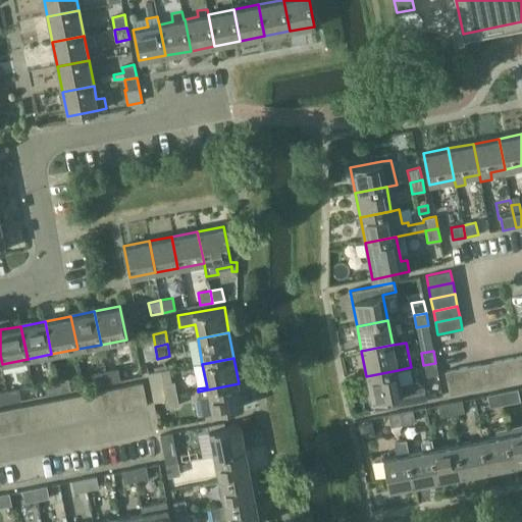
[(514,358),(502,360),(507,384),(518,382),(514,358)]
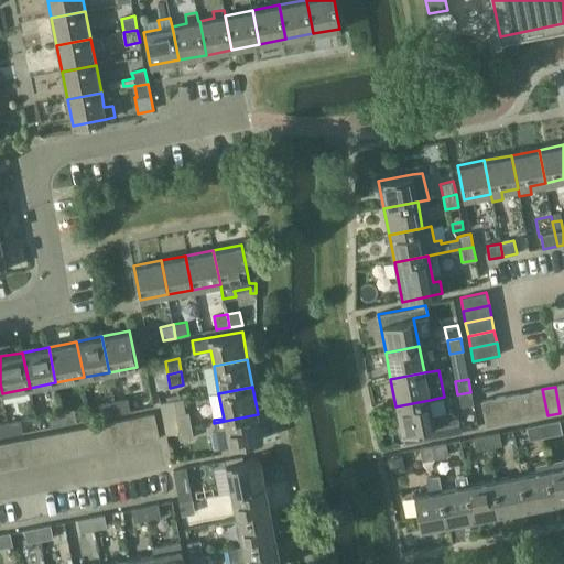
[(548,415),(542,389),(530,391),(535,418),(548,415)]
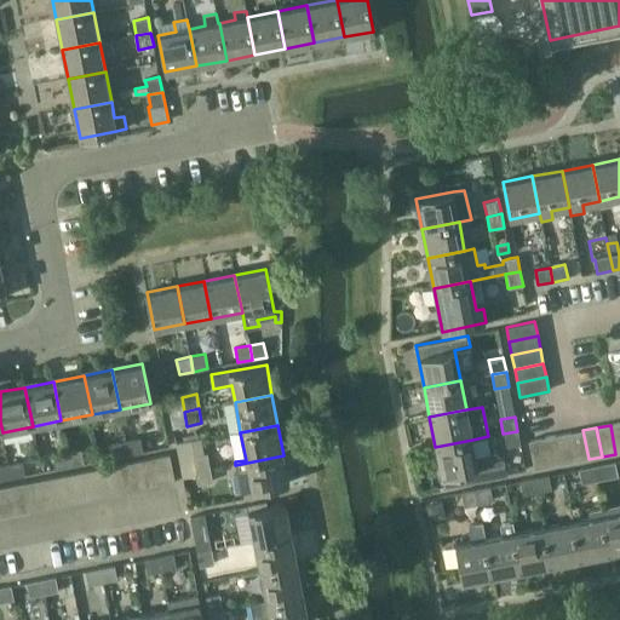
[(583,430),(569,432),(575,461),(589,459),(583,430)]
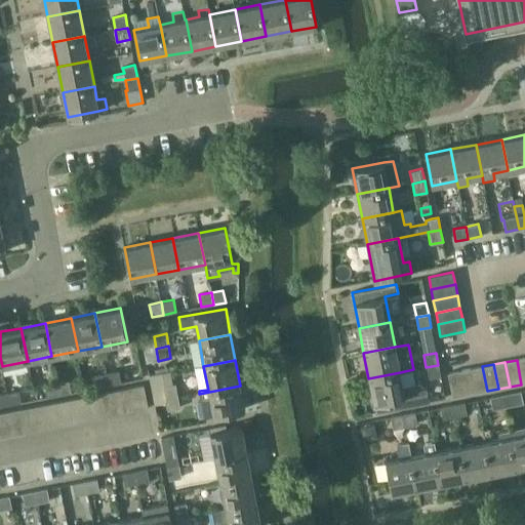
[(440,376),(438,365),(426,367),(429,379),(440,376)]
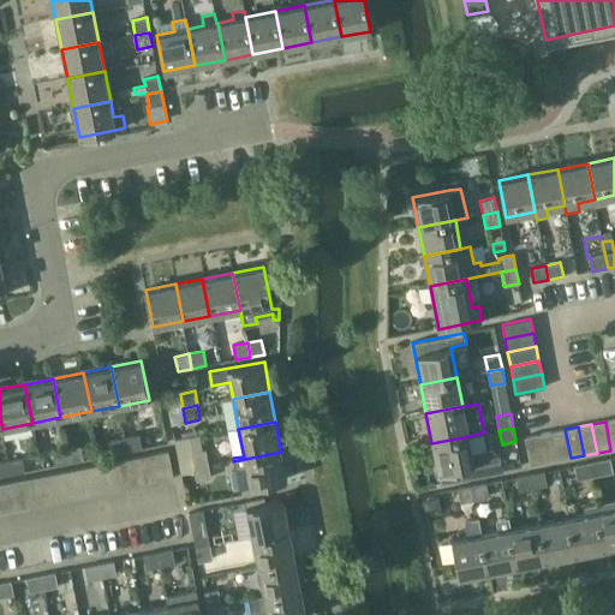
[(571,458),(565,429),(551,431),(556,461),(571,458)]
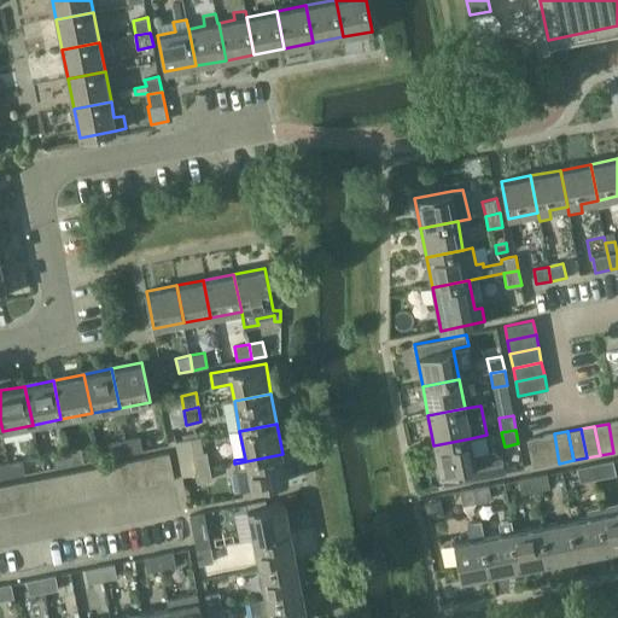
[(554,433),(540,437),(546,466),(559,464),(554,433)]
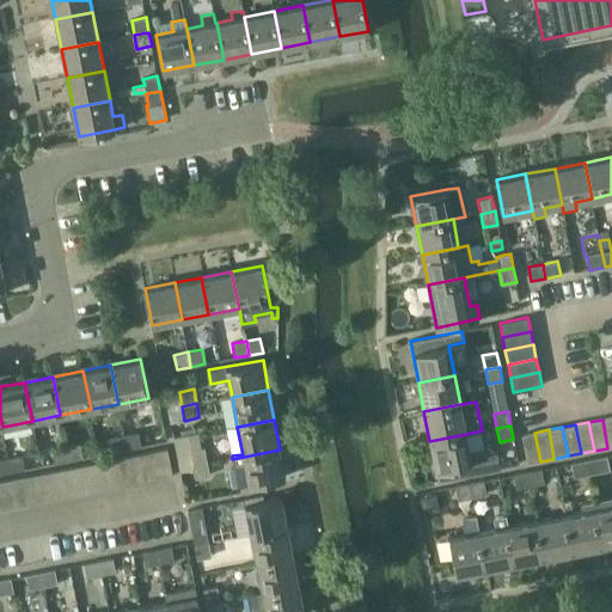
[(139,432),(124,435),(127,450),(141,446),(139,432)]
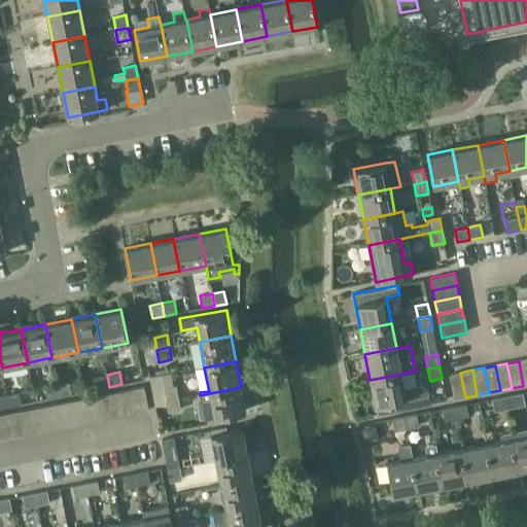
[(454,399),(465,397),(460,373),(449,375),(454,399)]
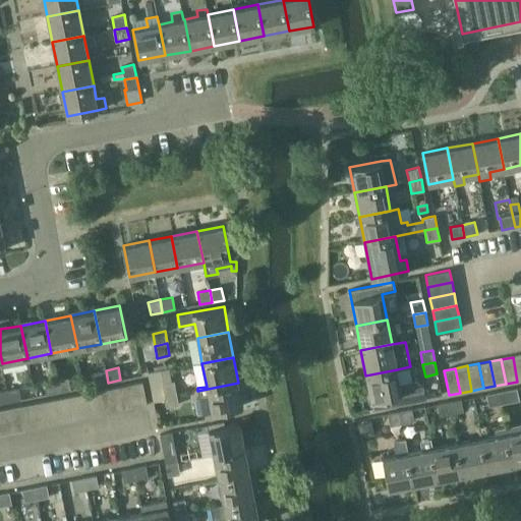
[(400,385),(397,369),(365,375),(370,401),(372,409),(425,398),(423,386),(420,386),(414,382),(409,383),(400,385)]
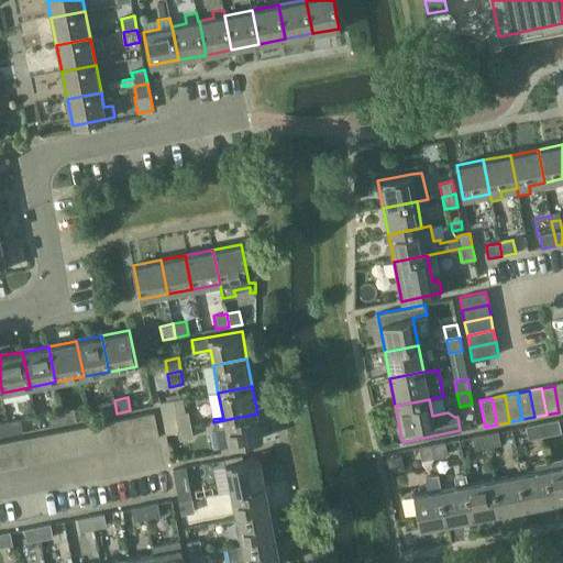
[(103,416),(117,414),(114,400),(101,403),(103,416)]
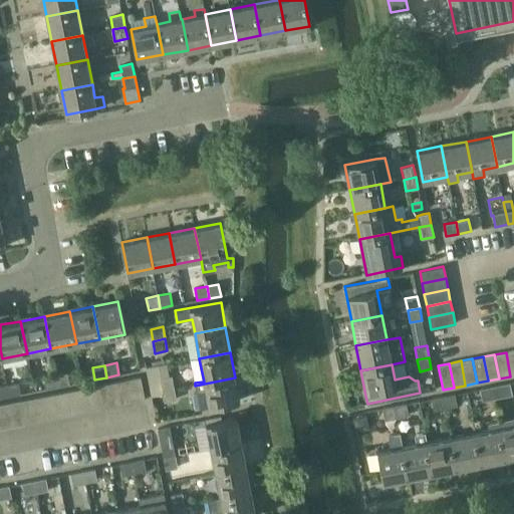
[(67,372),(55,374),(58,387),(70,384),(67,372)]
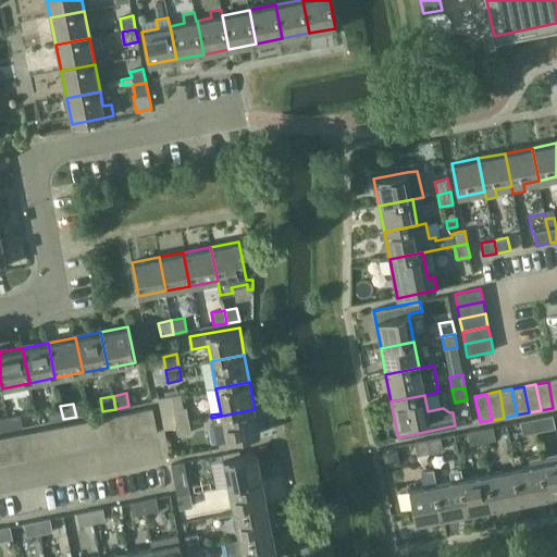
[(50,421),(63,419),(60,406),(48,409),(50,421)]
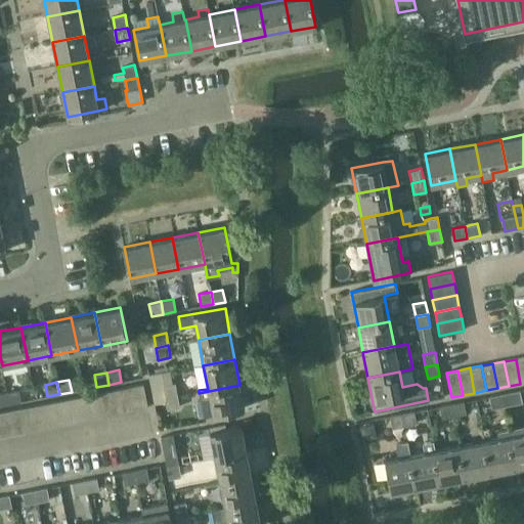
[(163,385),(166,399),(178,397),(175,383),(163,385)]
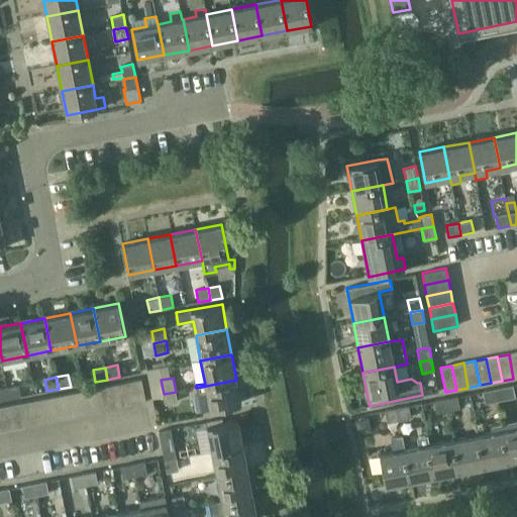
[(141,379),(129,381),(134,405),(146,403),(141,379)]
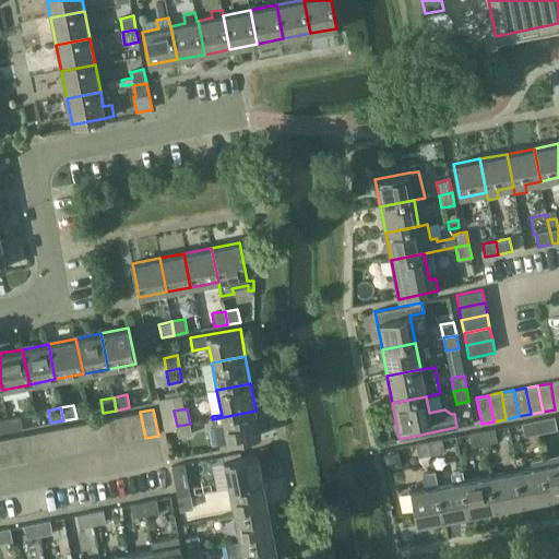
[(174,411),(162,413),(165,431),(177,429),(177,426),(174,411)]
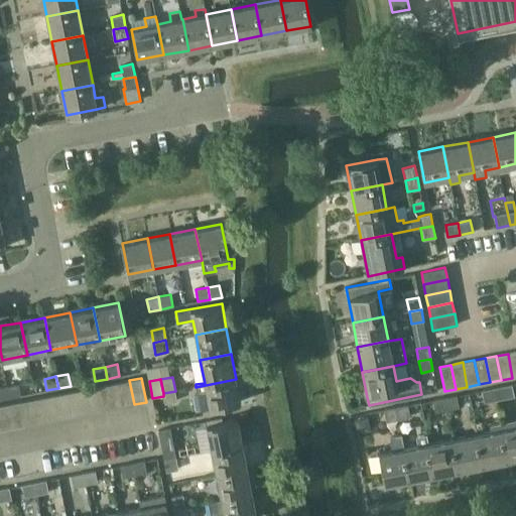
[(236,379),(196,387),(201,410),(241,402),(236,379)]
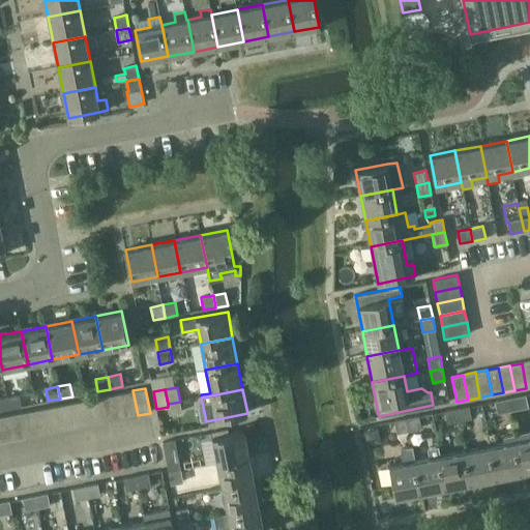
[(138,415),(133,390),(120,393),(125,417),(138,415)]
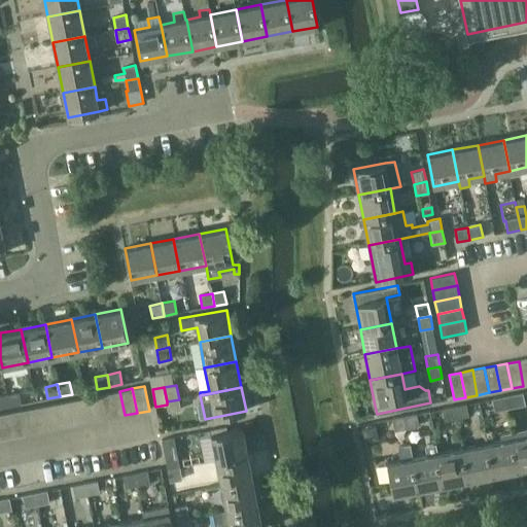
[(119,391),(107,393),(112,418),(125,415),(119,391)]
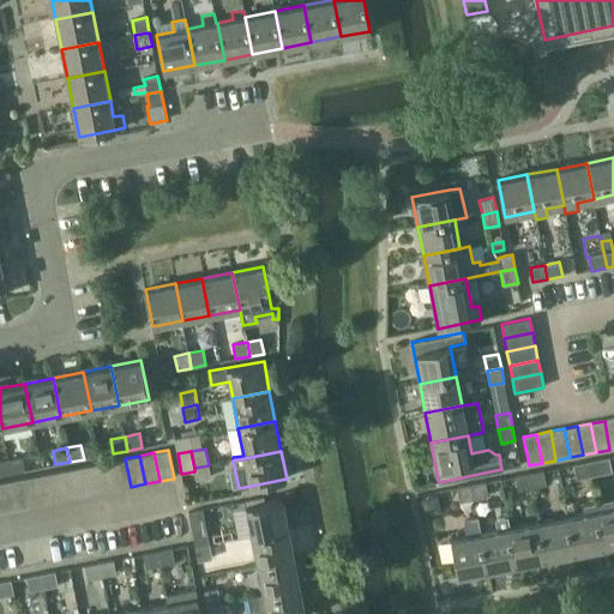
[(23,457),(8,459),(11,474),(25,470),(23,457)]
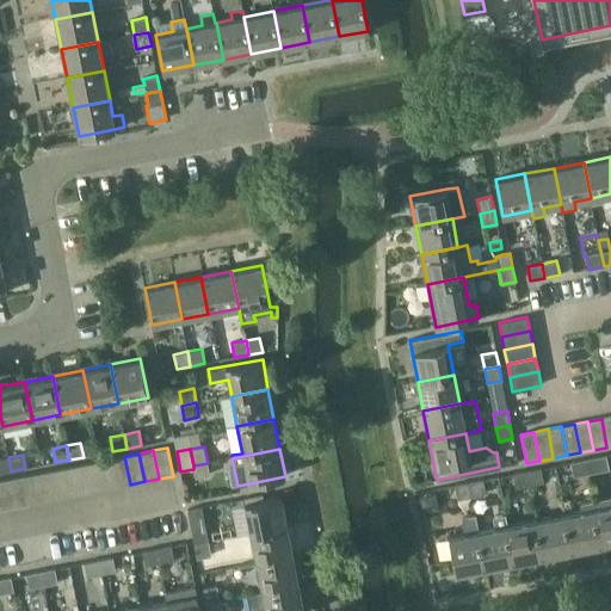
[(124,456),(110,458),(116,487),(130,485),(124,456)]
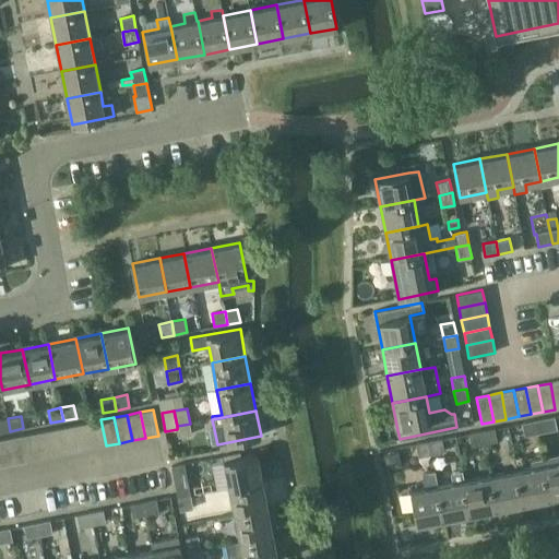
[(555,417),(535,420),(537,433),(557,430),(555,417)]
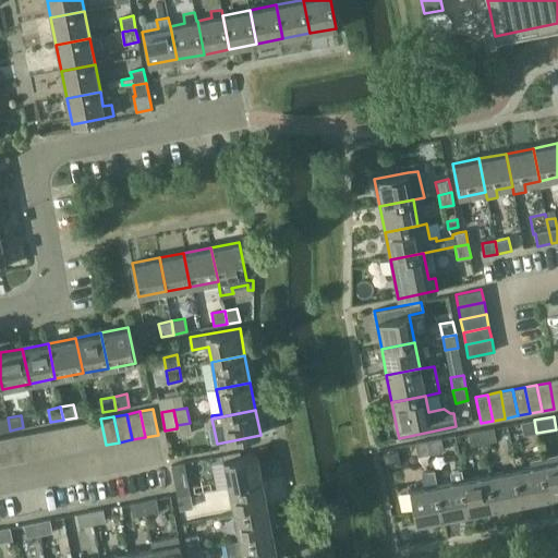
[(0,432),(10,431),(8,417),(0,419),(0,432)]
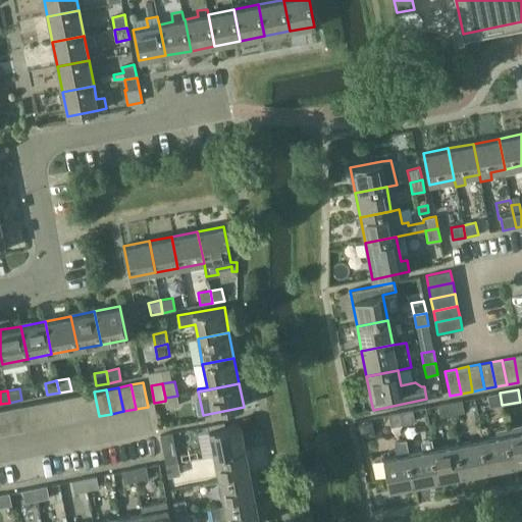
[(94,392),(82,395),(87,419),(99,416),(94,392)]
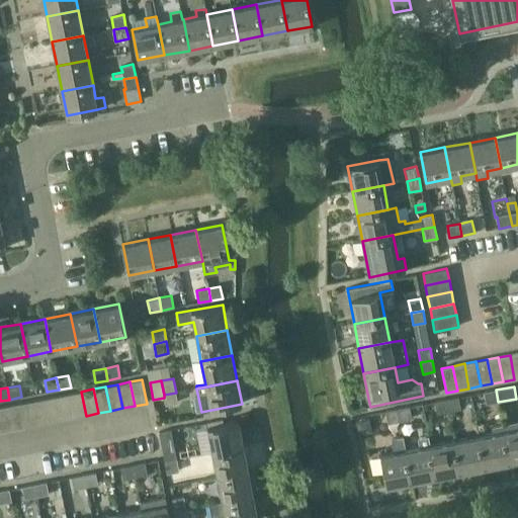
[(496,390),(484,393),(486,405),(498,402),(496,390)]
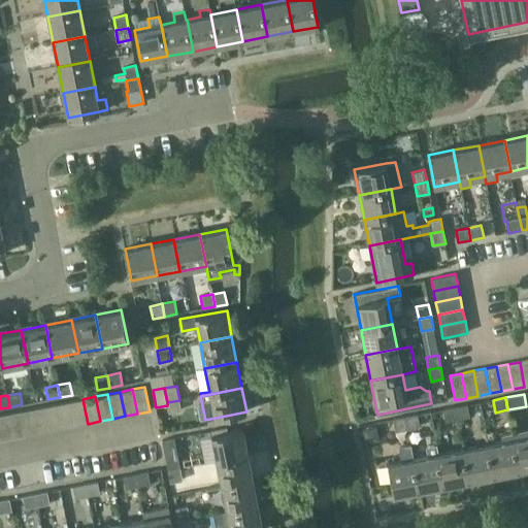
[(88,424),(83,399),(70,401),(75,426),(88,424)]
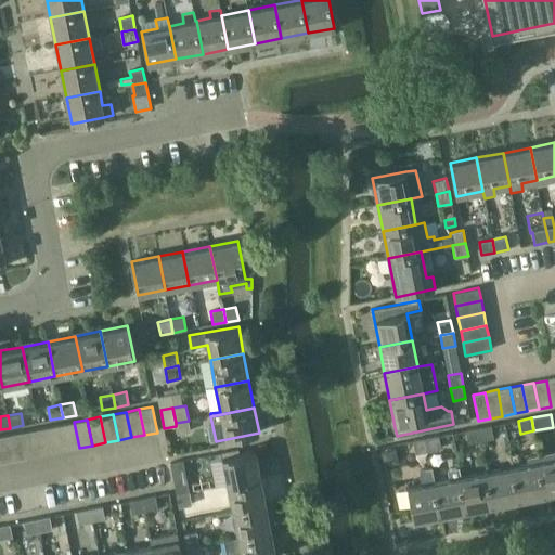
[(176,423),(176,426),(178,434),(191,431),(189,421),(176,423)]
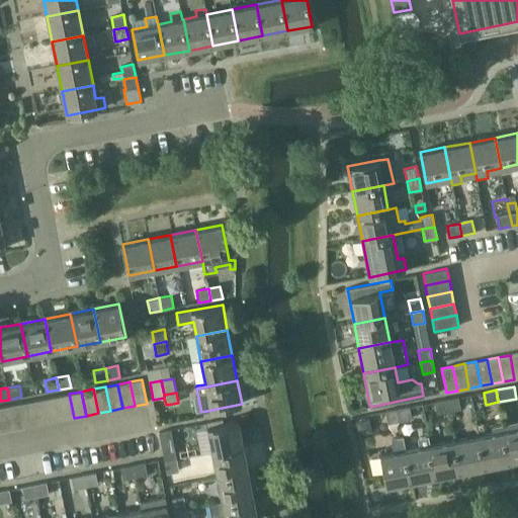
[(69,394),(57,397),(62,420),(74,418),(69,394)]
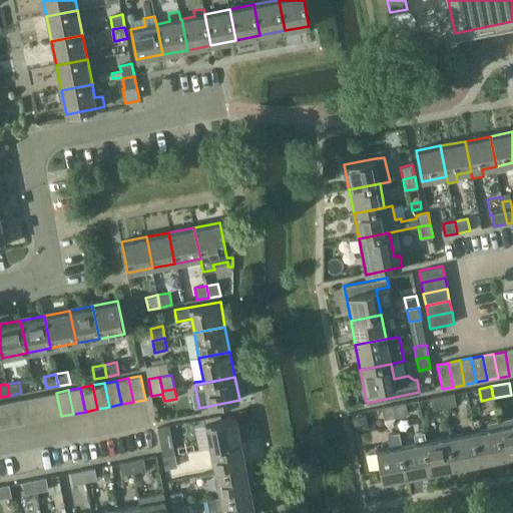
[(61,416),(56,393),(45,395),(49,419),(61,416)]
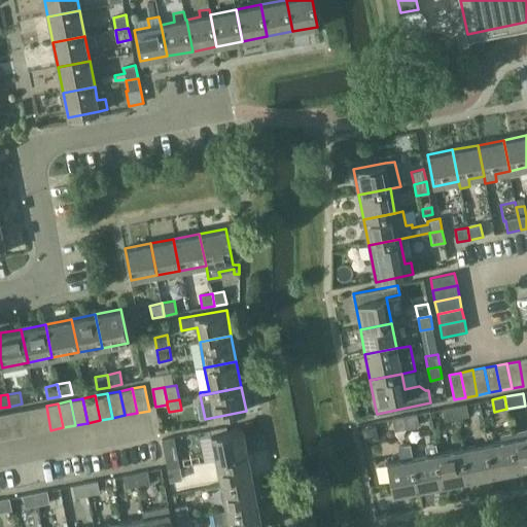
[(466,403),(454,407),(456,419),(468,417),(466,403)]
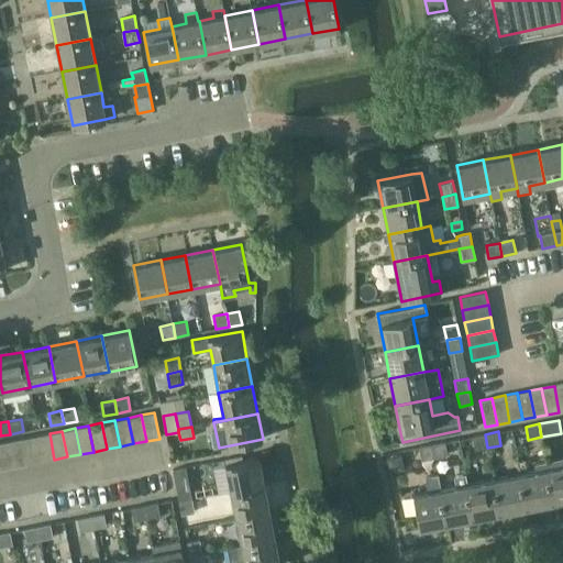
[(50,433),(36,435),(41,462),(54,460),(50,433)]
